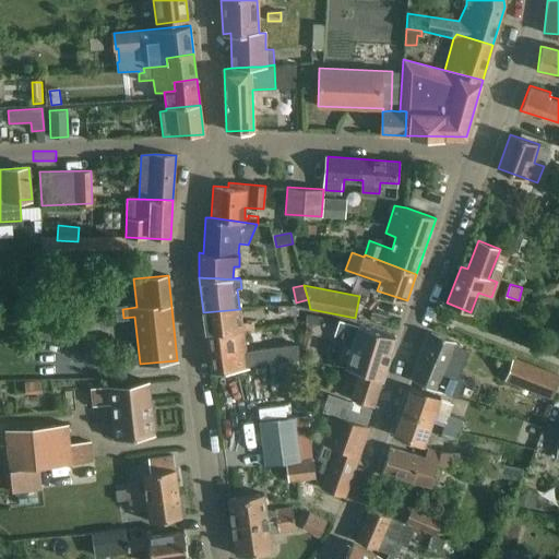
[(241,322),(240,309),(203,312),(205,332),(253,326),(252,321),(241,322)]
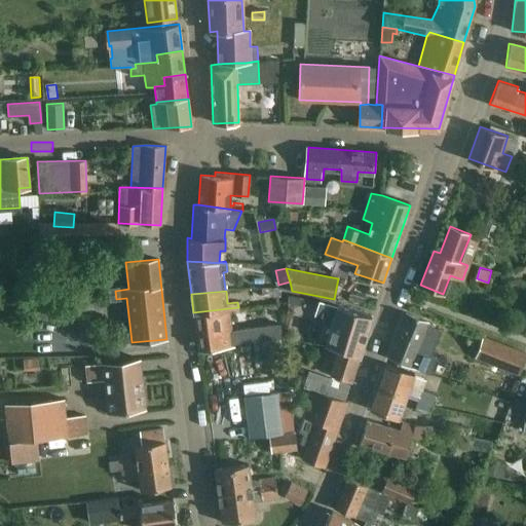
[(360,355),(372,316),(337,306),(318,301),(314,315),(321,317),(323,312),(334,316),(325,345),(360,355)]
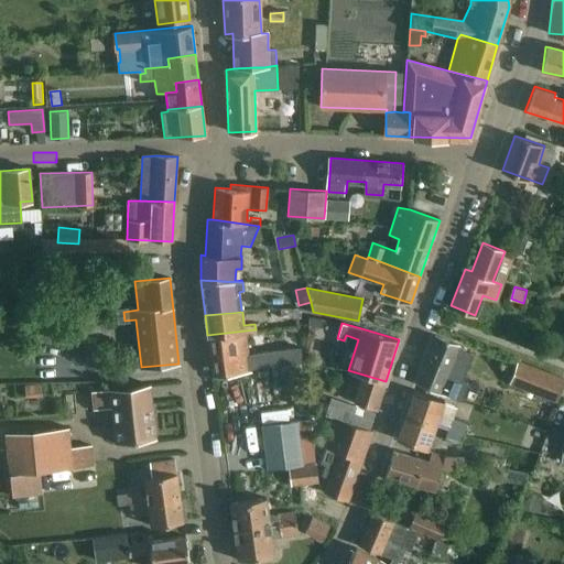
[(256,329),(207,335),(213,376),(250,371),(250,369),(262,368),(271,366),(275,366),(302,361),(316,360),(314,345),(248,355),(245,332),(256,329)]
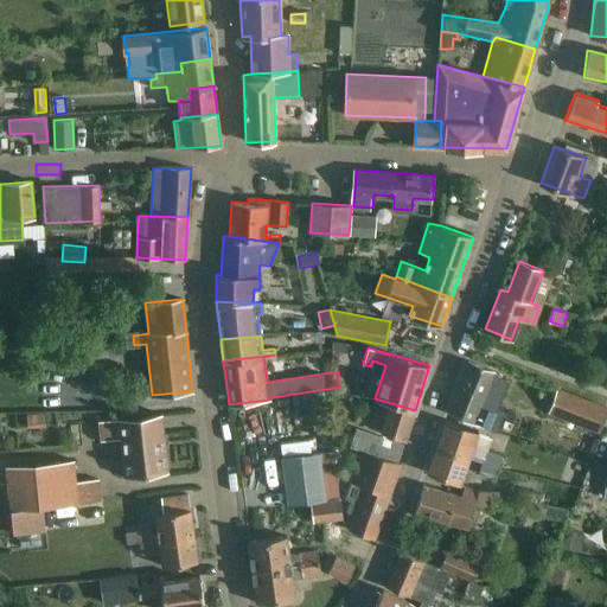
[(493,370),(468,360),(448,411),(496,430),(504,411),(498,409),(509,381),(492,374),(493,370)]
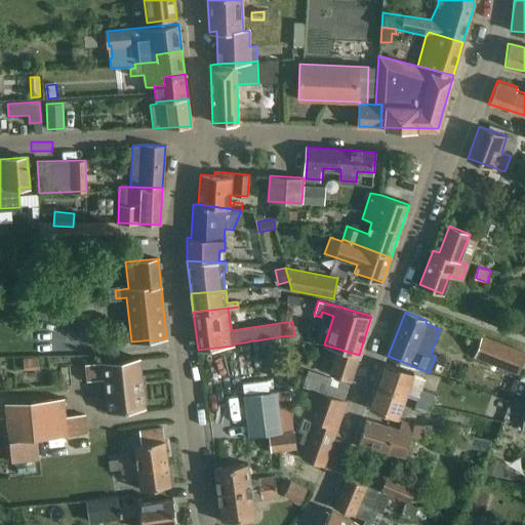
[(281,336),(256,340),(259,370),(285,367),(281,336)]
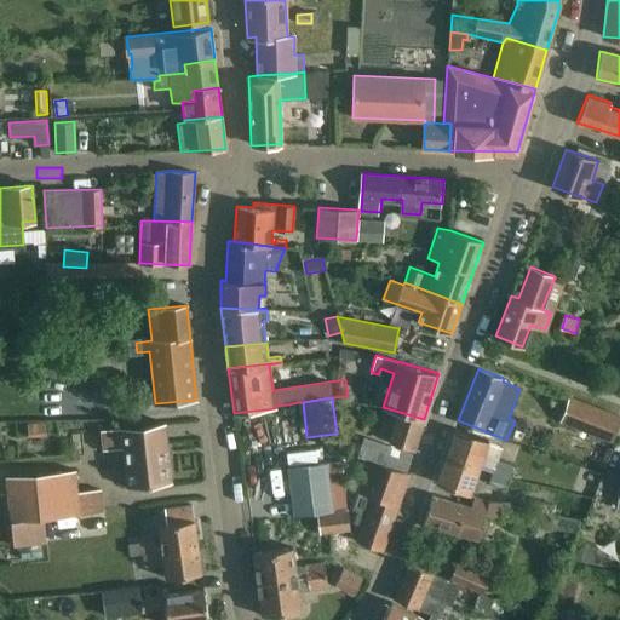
[(610,440),(619,417),(619,415),(570,397),(561,422),(610,440)]
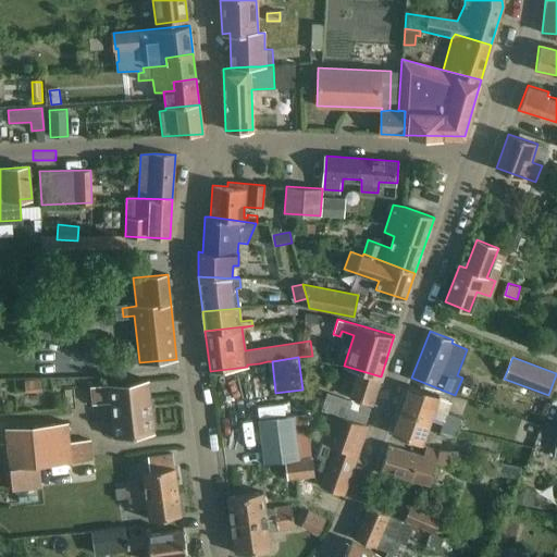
[(268,361),(259,363),(260,374),(269,372),(268,361)]
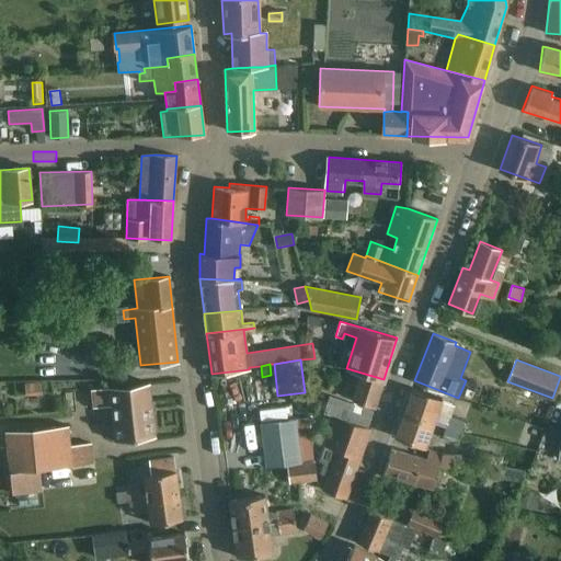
[(375,407),(384,379),(346,368),(348,369),(340,395),(352,398),(352,399),(375,407)]
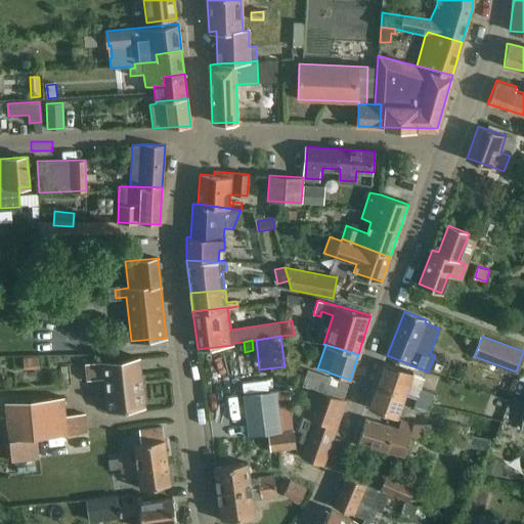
[(104,378),(107,411),(145,407),(139,357),(86,363),(88,380),(104,378)]
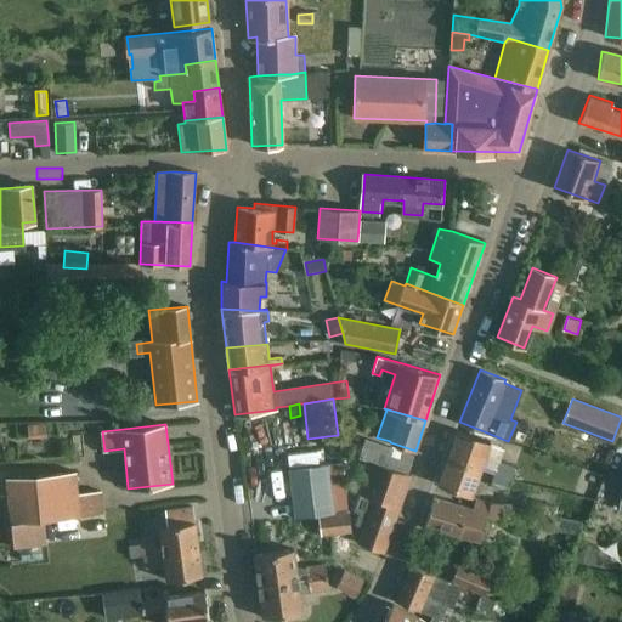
[(457,430),(448,456),(481,468),(495,473),(498,462),(503,446),(490,442),(457,430)]
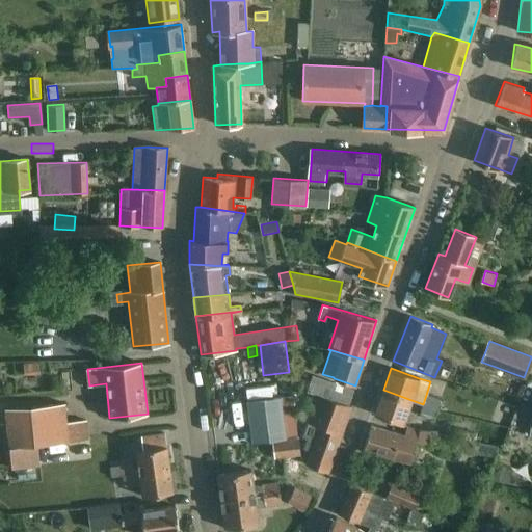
[(313,375),(307,391),(317,395),(348,405),(354,390),(313,375)]
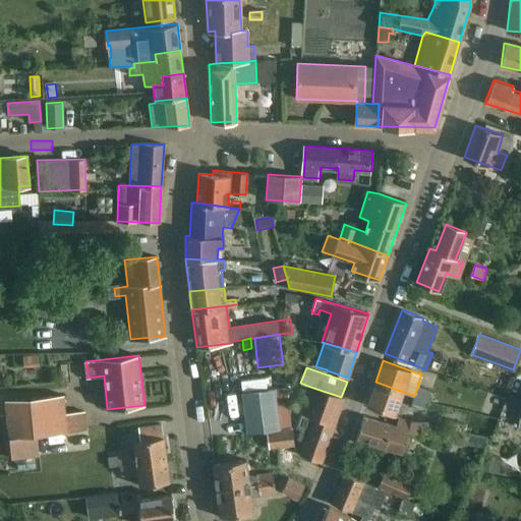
[(375,382),(367,405),(395,415),(403,392),(375,382)]
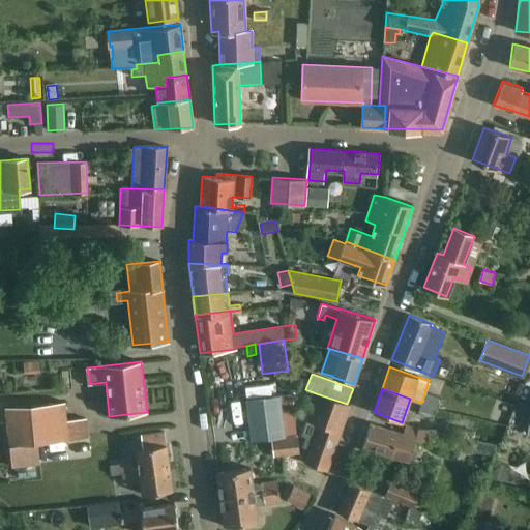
[(350,404),(347,404),(316,393),(301,436),(305,437),(302,446),(310,449),(305,463),(326,470),(350,404)]
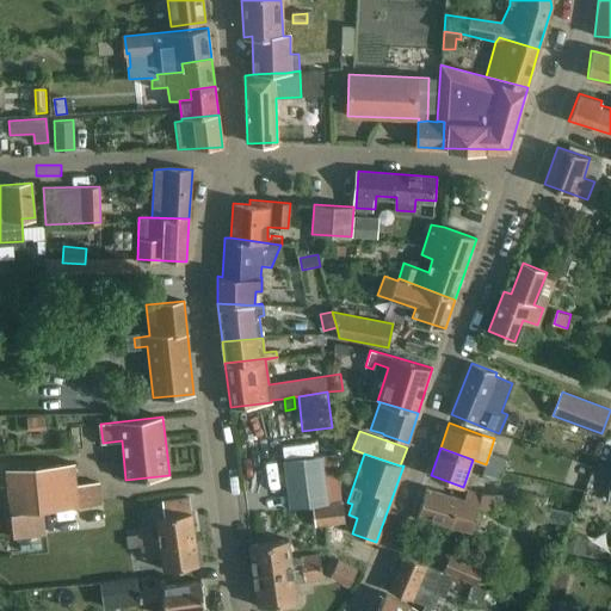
[(489,454),(486,464),(503,470),(506,458),(489,454)]
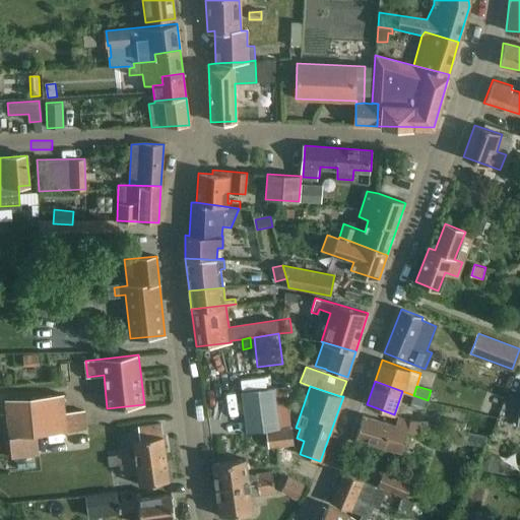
[(285,387),(241,393),(247,437),(267,434),(269,447),(294,443),(285,387)]
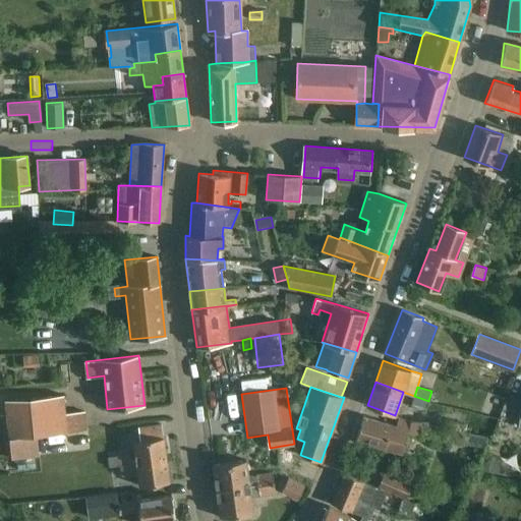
[(63,395),(5,401),(9,438),(58,432),(84,429),(82,413),(65,415),(63,395)]
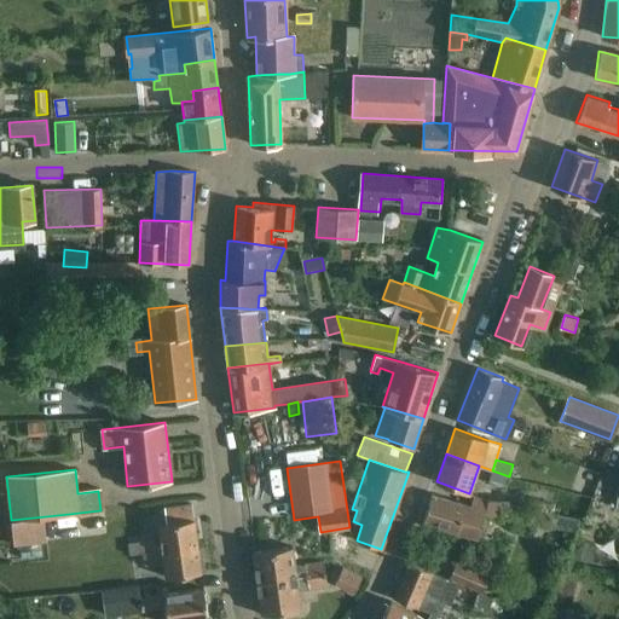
[(492,470),(487,482),(504,489),(509,476),(492,470)]
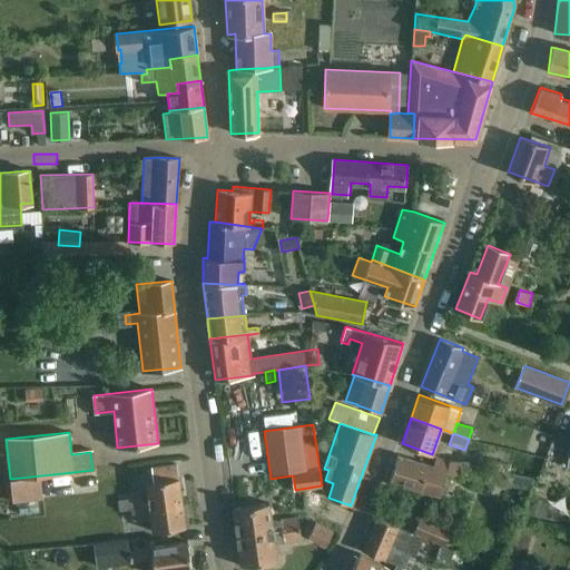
[(434,464),(397,455),(391,482),(439,495),(448,475),(470,474),(469,461),(450,462),(436,458),(434,464)]
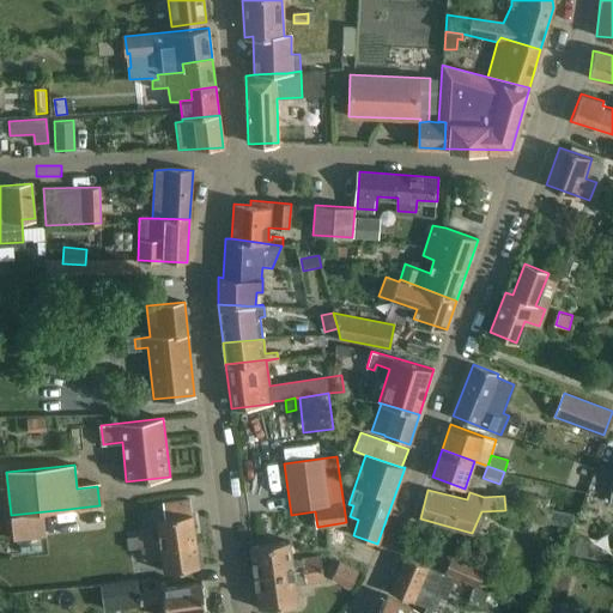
[(127,536),(128,548),(170,544),(196,541),(193,514),(192,514),(189,498),(163,503),(164,517),(157,519),(159,536),(153,538),(153,533),(127,536)]
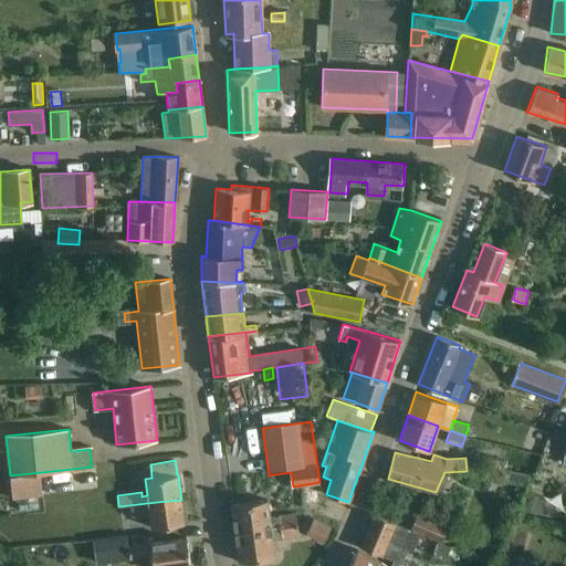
[(472,463),(470,473),(504,480),(506,470),(472,463)]
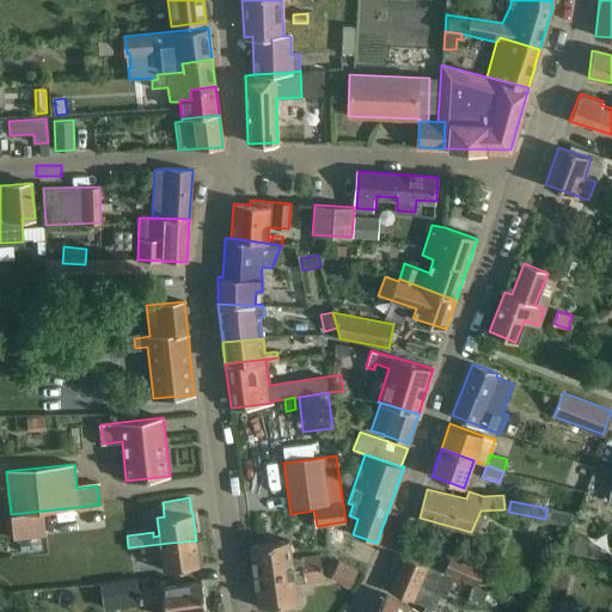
[(68,508),(11,514),(13,538),(23,537),(46,534),(44,525),(69,522),(68,508)]
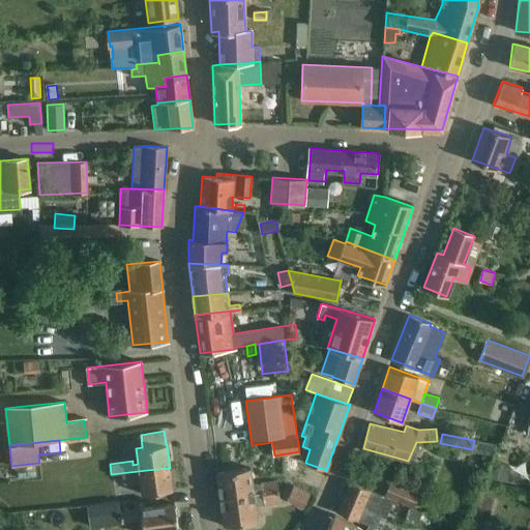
[(173,490),(170,468),(147,470),(111,474),(112,475),(121,473),(123,483),(140,481),(142,494),(173,490)]
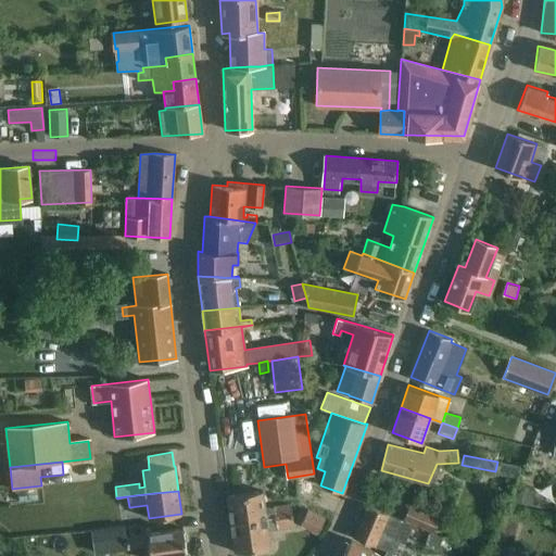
[(263,491),(227,495),(230,523),(291,515),(292,515),(290,504),(265,507),(263,491)]
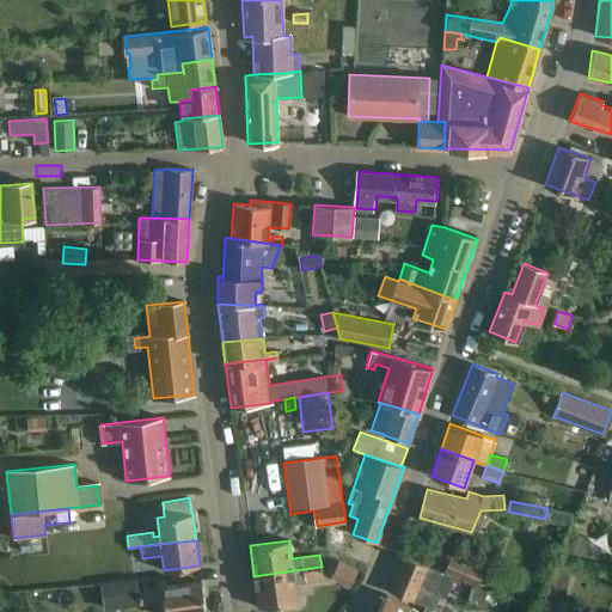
[(404,555),(389,588),(435,610),(440,597),(446,599),(454,577),(404,555)]
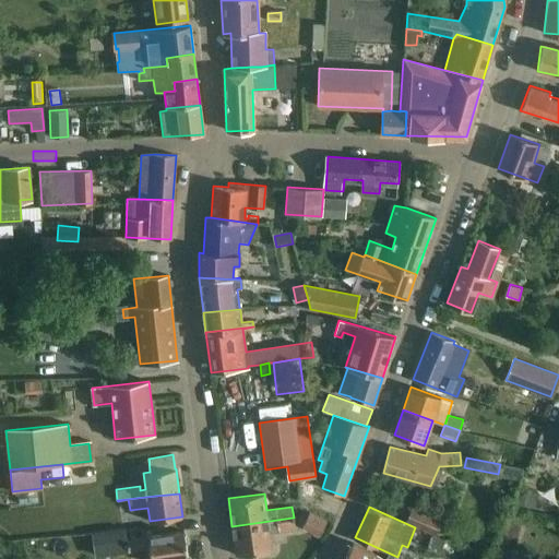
[(439,521),(413,509),(407,521),(433,532),(439,521)]
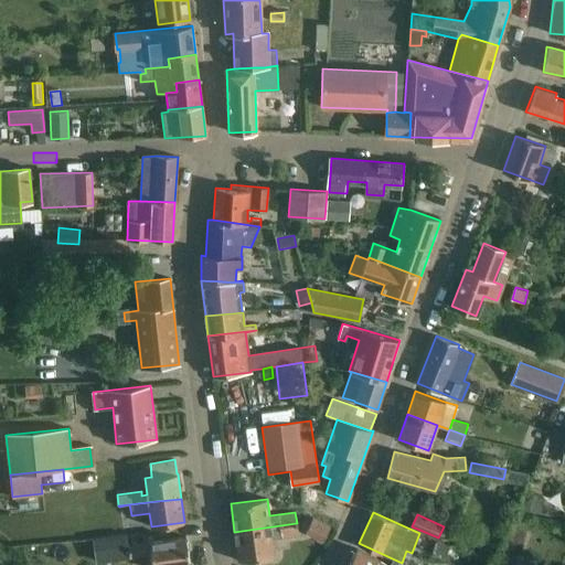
[(322,542),(330,526),(312,518),(305,533),(322,542)]
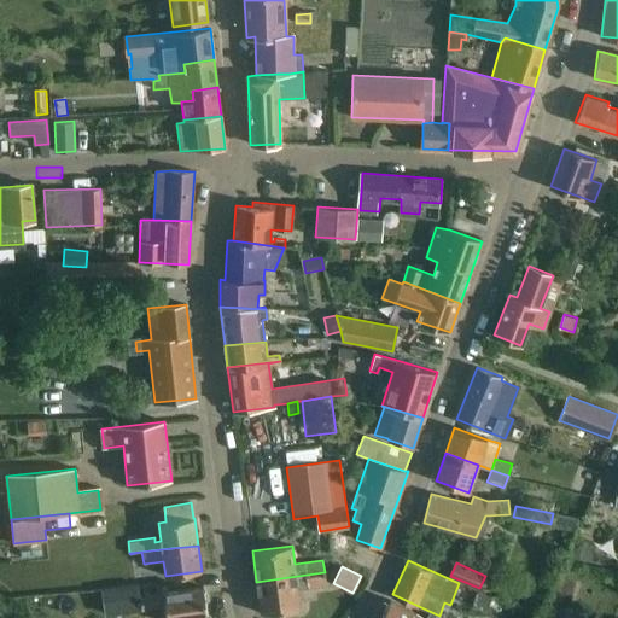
[(326,584),(325,572),(324,572),(256,582),(261,613),(301,607),(298,589),(326,584)]
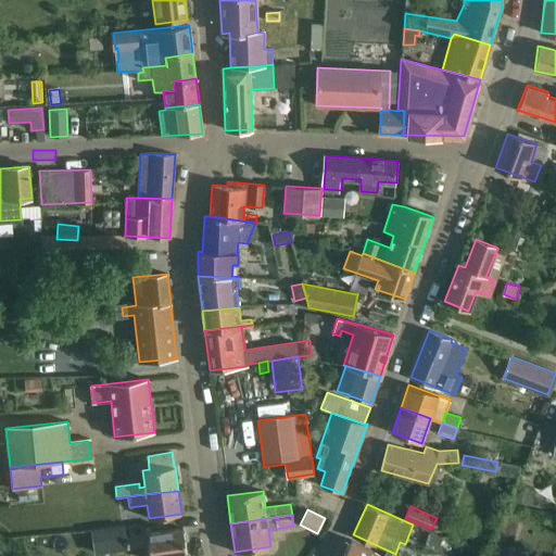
[(124,526),(92,530),(95,552),(127,548),(125,535),(124,526)]
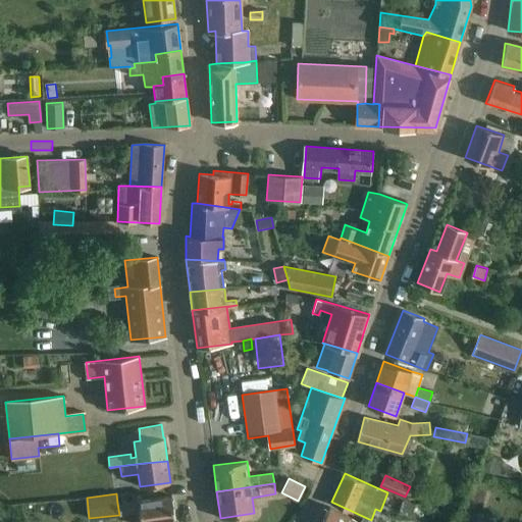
[(119,515),(140,512),(141,521),(174,521),(171,496),(117,503),(119,515)]
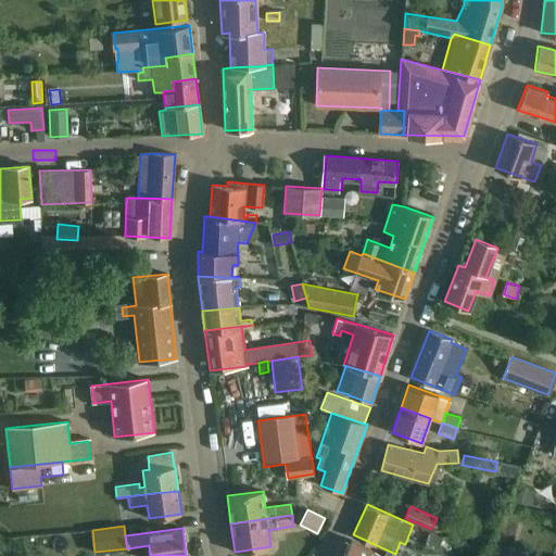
[(430,531),(425,545),(438,550),(443,536),(430,531)]
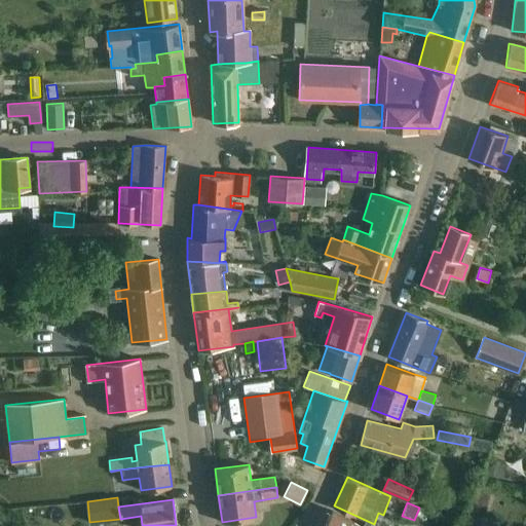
[(333,511),(325,525),(366,525),(363,524),(362,525),(333,511)]
